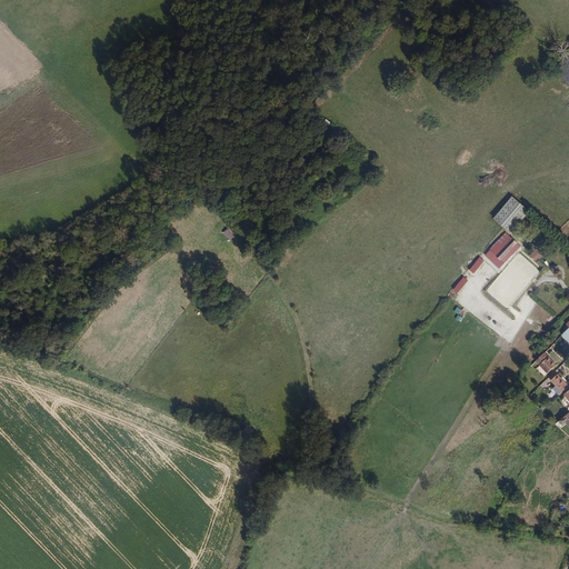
[(503,228),(510,233),(529,211),(512,197),(493,219),(503,228)]
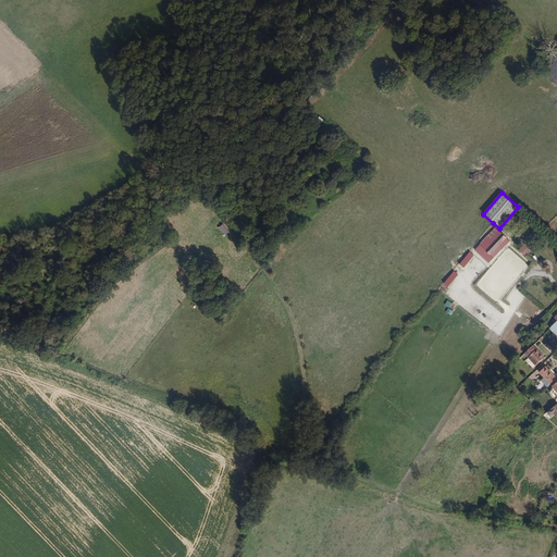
[(509,240),(495,227),(474,250),(489,263),(509,240)]
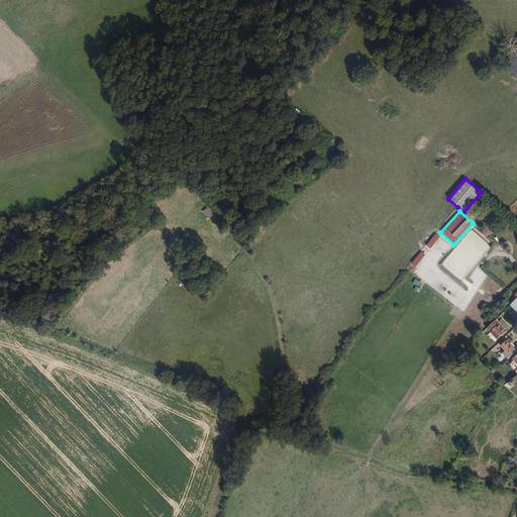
[(488,238),(494,231),(487,225),(481,232),(488,238)]
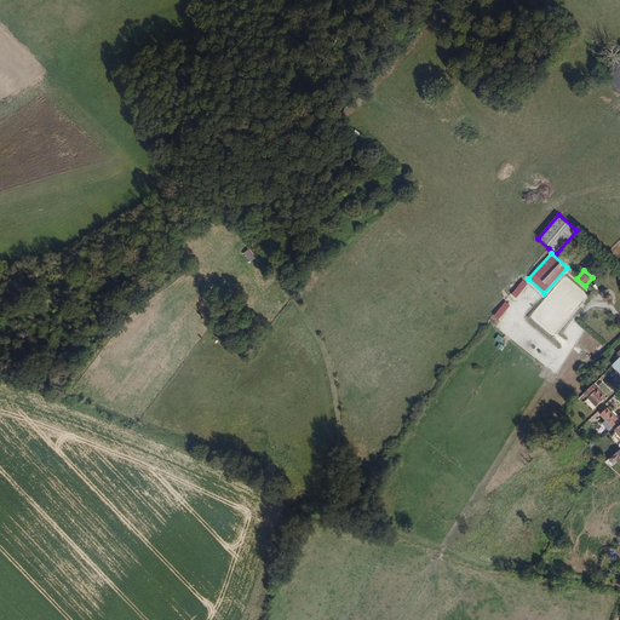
[(552,300),(564,287),(558,281),(546,293),(552,300)]
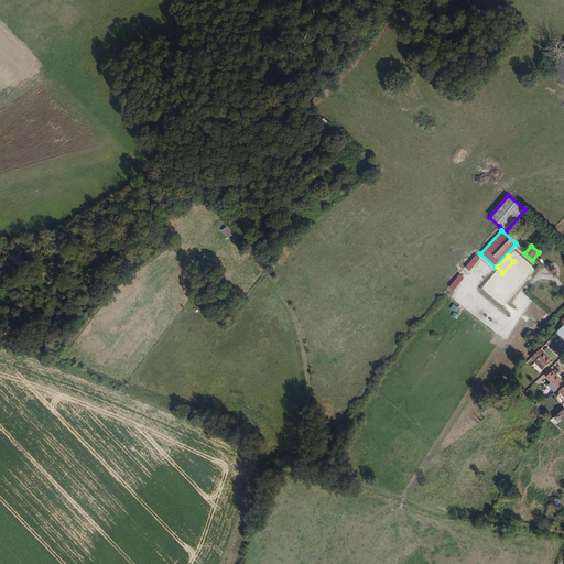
[(551,361),(539,350),(530,358),(542,370),(551,361)]
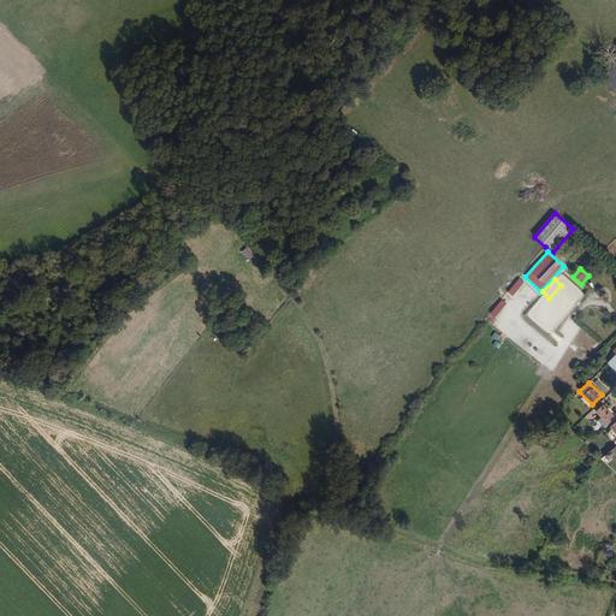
[(611,413),(602,403),(594,410),(599,414),(604,420),(611,413)]
